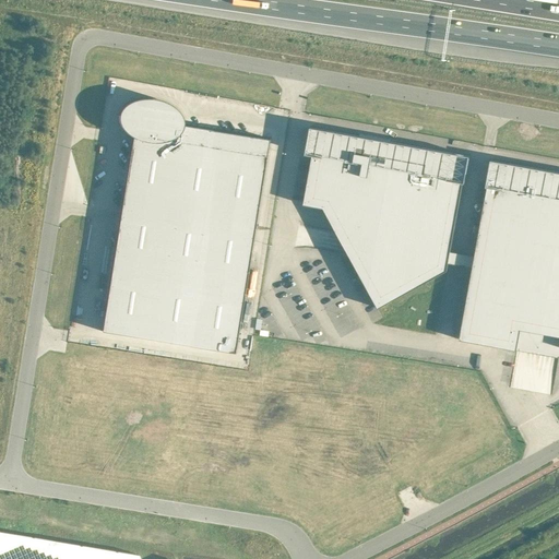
[(272,139),(183,125),(183,121),(182,118),(181,115),(179,111),(177,108),(174,106),(171,104),(168,103),(165,100),(162,99),(157,98),(154,98),(151,97),(147,97),(143,97),(140,98),(137,98),(132,99),(129,102),(127,103),(123,105),(121,108),(119,111),(118,115),(118,118),(119,121),(120,125),(122,128),(125,131),(128,133),(130,135),(132,137),(102,331),(237,353),(272,139)]
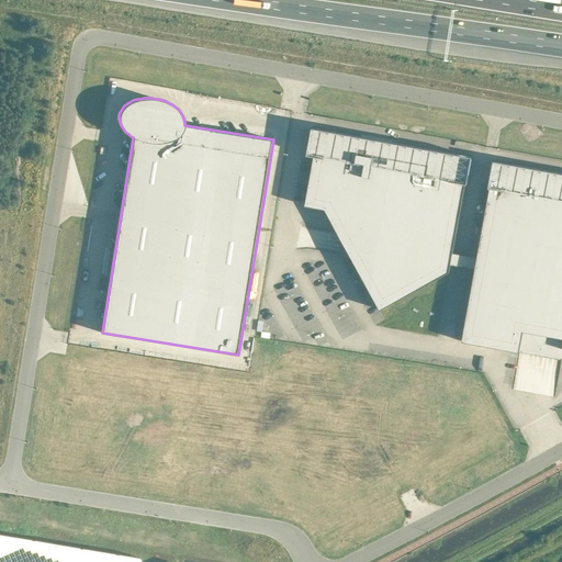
[(313,164),(305,205),(326,210),(351,256),(371,292),(380,310),(393,303),(437,279),(449,272),(451,265),(453,254),(452,254),(452,253),(457,233),(463,194),(465,183),(467,183),(472,158),(472,156),(392,142),(392,139),(362,134),(361,136),(313,127),(307,155),(314,156),(313,164)]
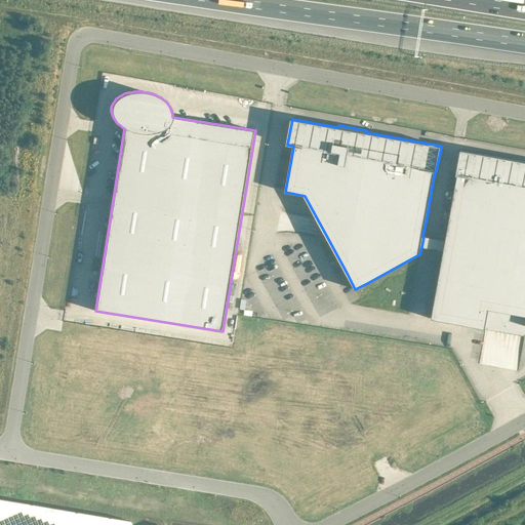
[(423,237),(421,247),(444,251),(432,319),(485,328),(489,310),(524,316),(524,161),(461,150),(456,175),(457,175),(446,240),(422,236),(422,237),(423,237)]
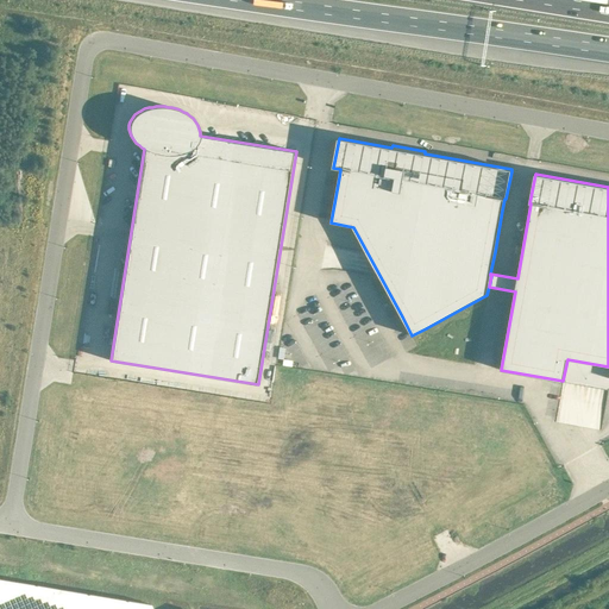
[(0,608),(152,608),(151,604),(0,578),(0,608)]
